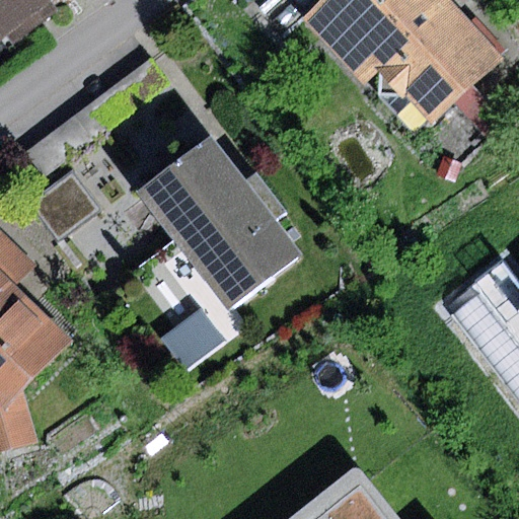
[(0,0),(0,39),(7,33),(16,46),(61,14),(54,4),(59,0),(0,0)]
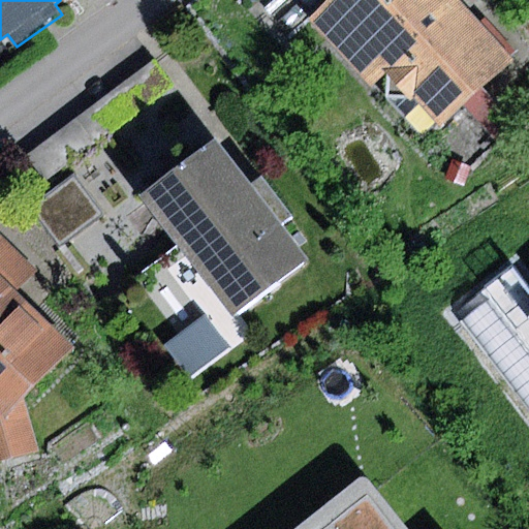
[(387,72),(461,2),(460,0),(335,0),(312,22),(369,88),(387,72)]
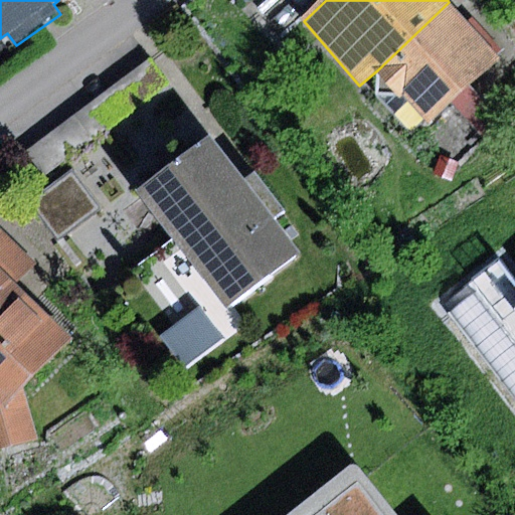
[(449,2),(377,70),(433,127),(504,58),(449,2)]
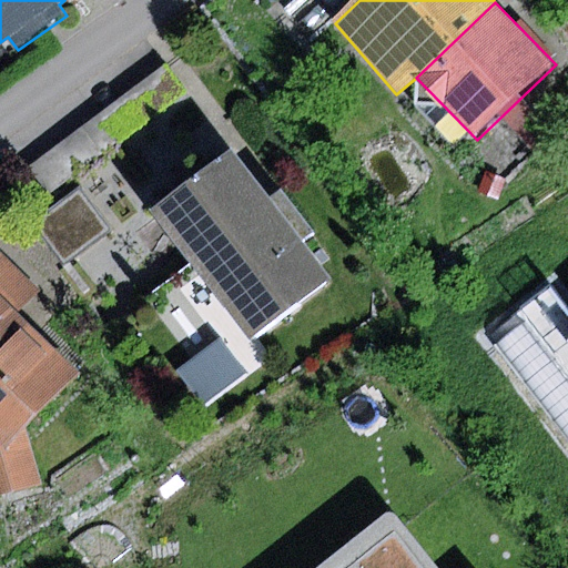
[(183,93),(163,68),(120,100),(140,125),(183,93)]
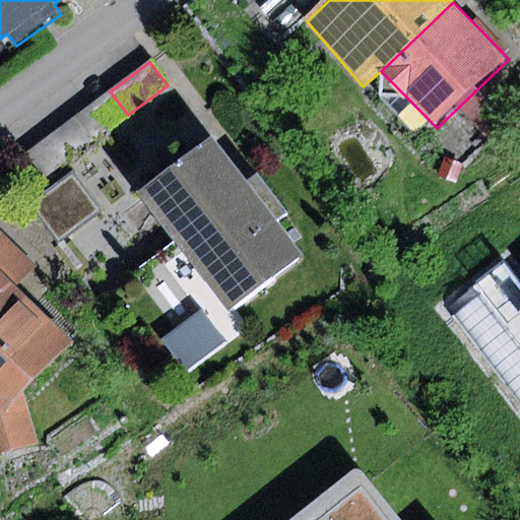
[(215,139),(139,194),(226,314),(305,258),(278,221),(287,215),(257,173),(246,181),(215,139)]
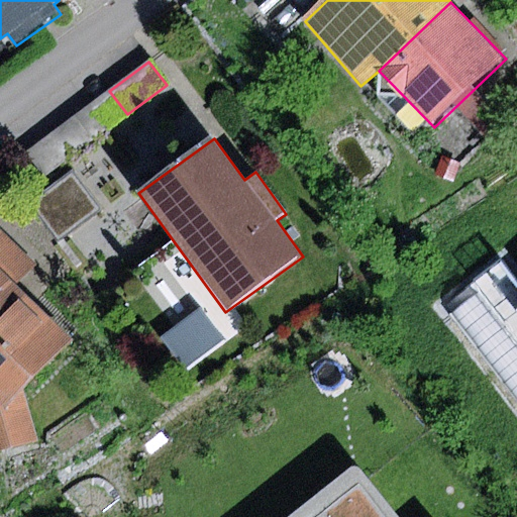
[(442,158),(436,176),(453,182),(459,164),(442,158)]
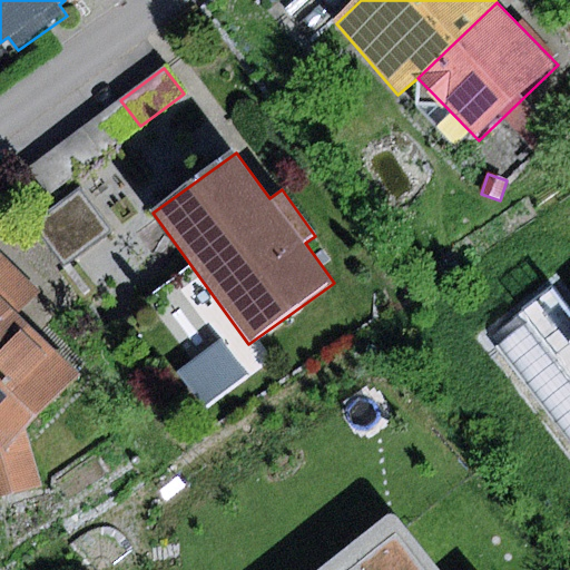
[(80,188),(32,223),(66,267),(112,233),(80,188)]
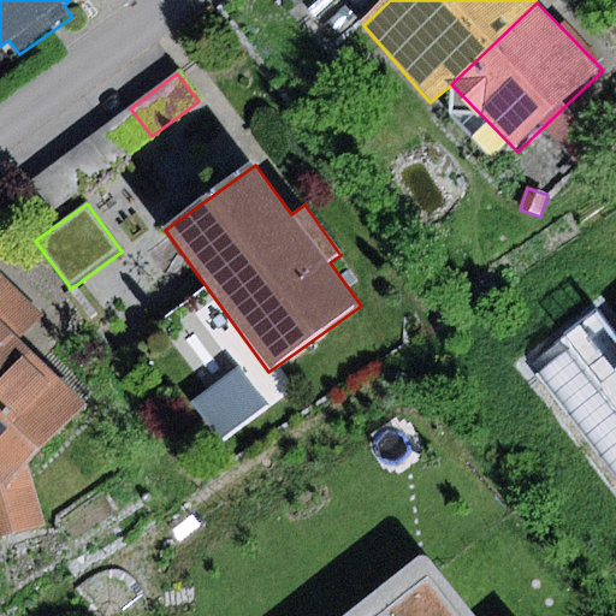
[(0,321),(22,343),(47,318),(0,272),(0,321)]
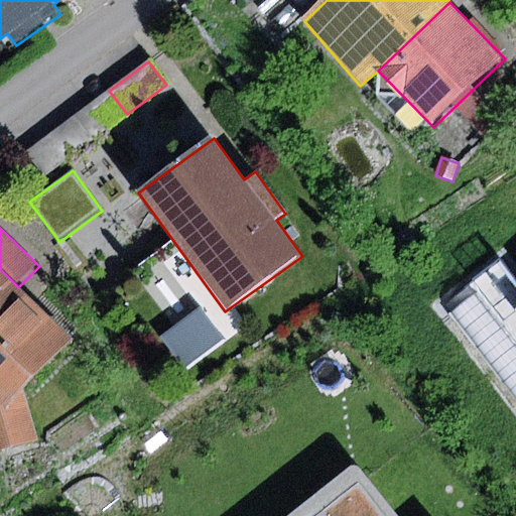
[(0,408),(24,385),(71,339),(18,287),(0,269),(0,408)]
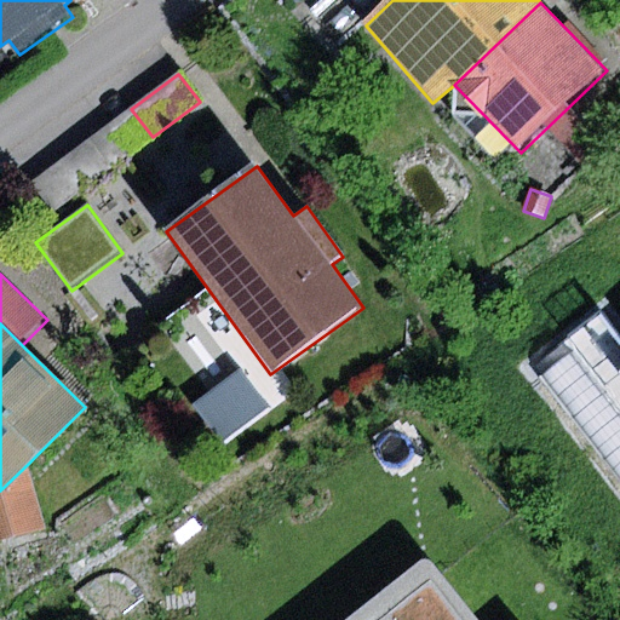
[(239,372),(195,407),(224,442),(268,407),(239,372)]
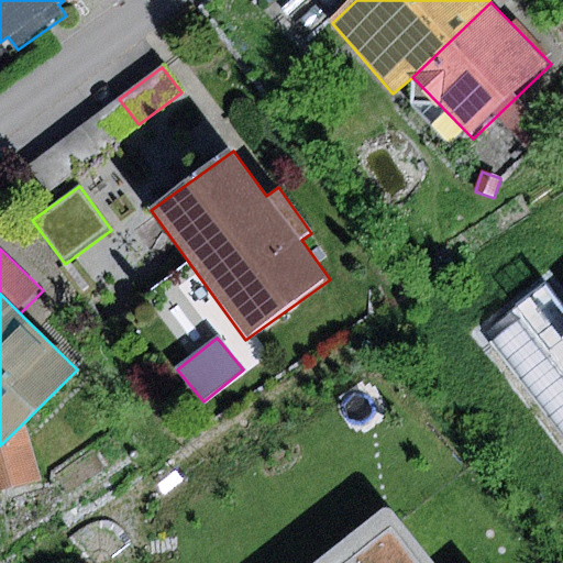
[(0,445),(0,490),(42,482),(26,420),(0,445)]
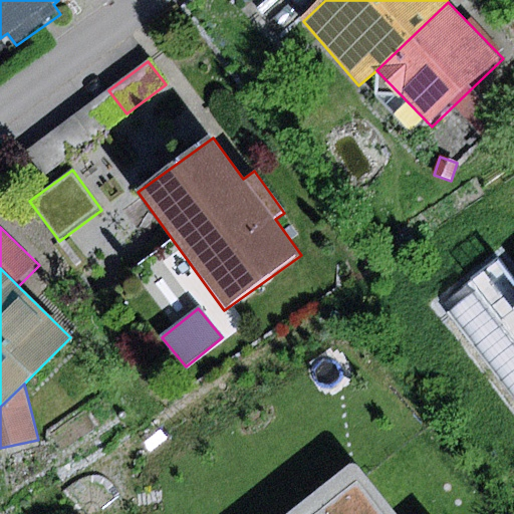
[(386,513),(360,480),(316,513),(386,513)]
